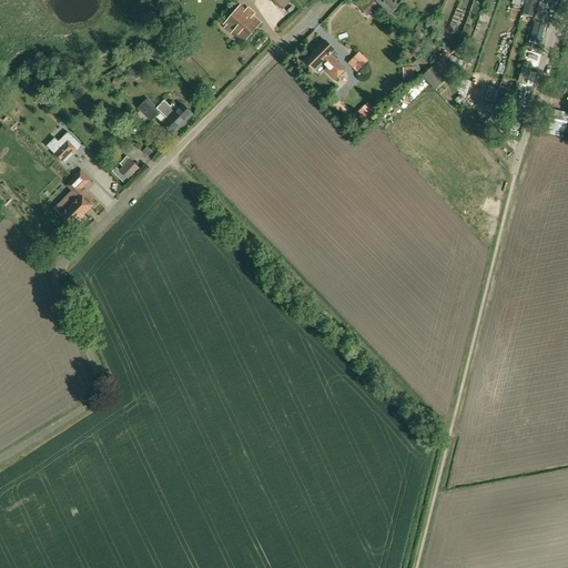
[(367,0),(359,9),(368,17),(378,6),(372,0),(367,0)]
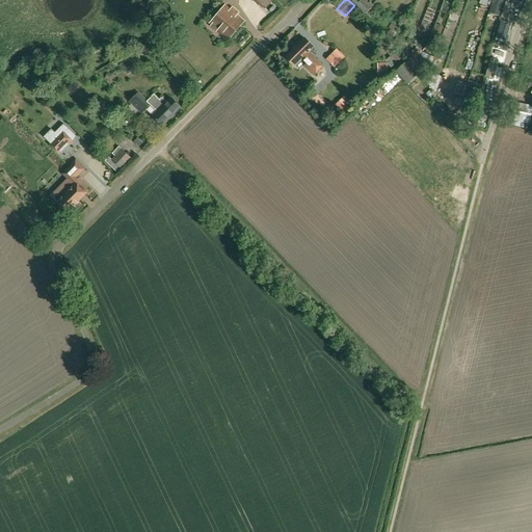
[(350,0),(365,14),(373,5),(374,4),(369,0),(350,0)]
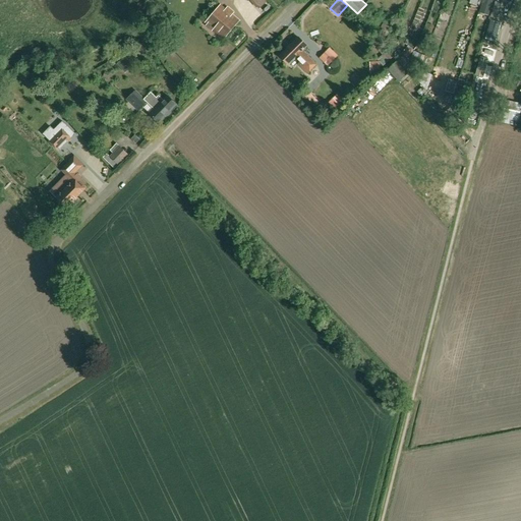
[(482,0),(478,12),(489,15),(494,0),(482,0)]
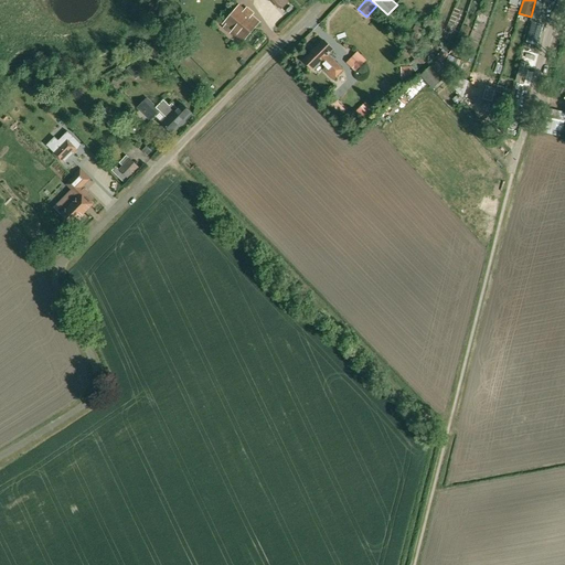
[(502,18),(514,20),(518,7),(505,3),(502,18)]
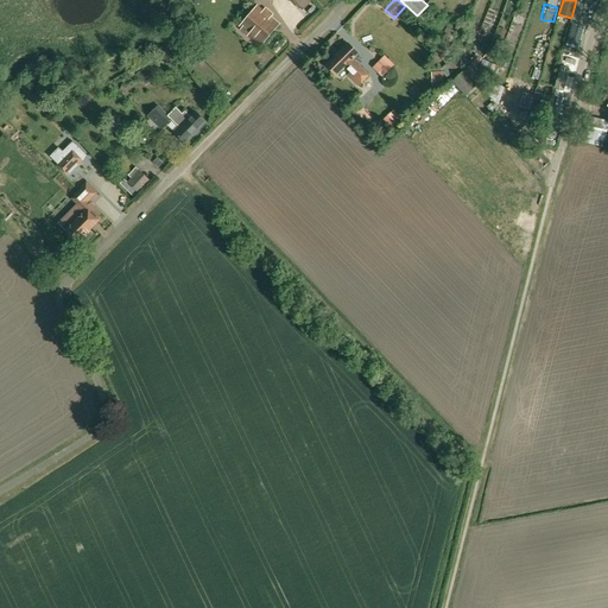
[(277,25),(257,7),(241,26),(244,27),(241,30),(247,35),(249,32),(263,43),(277,25)]
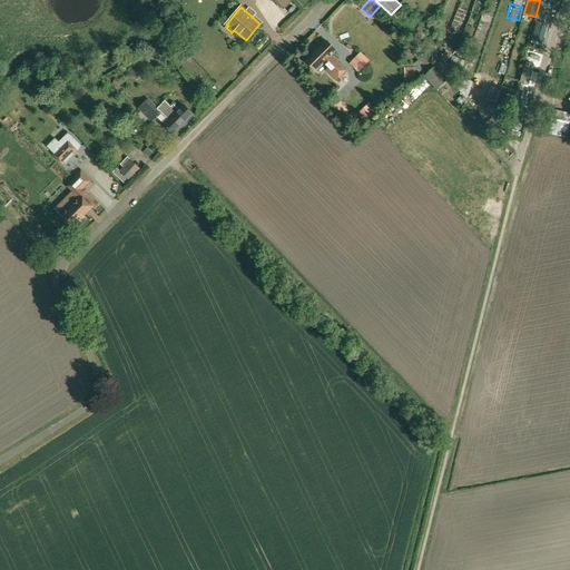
[(549,25),(536,21),(530,42),(543,46),(549,25)]
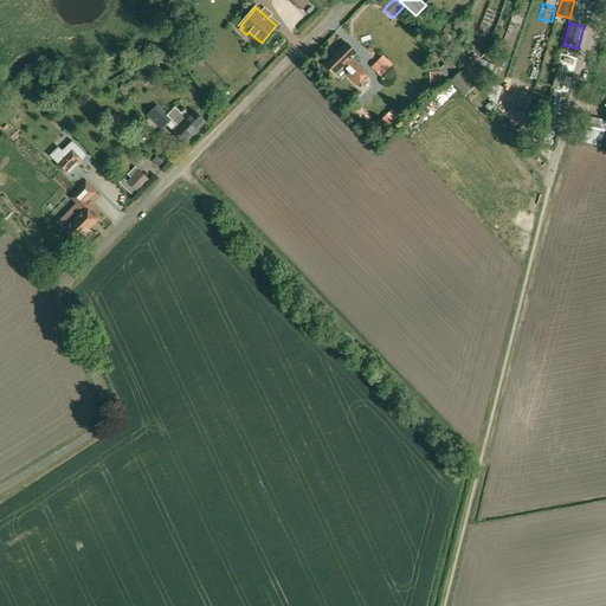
[(452,38),(455,32),(445,26),(443,32),(452,38)]
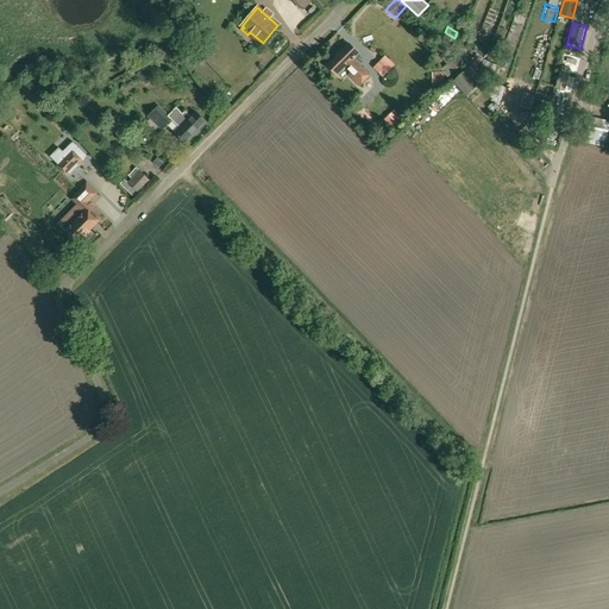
[(359,52),(350,43),(328,64),(338,75),(345,67),(351,73),(349,75),(359,86),(369,75),(353,60),(359,52)]
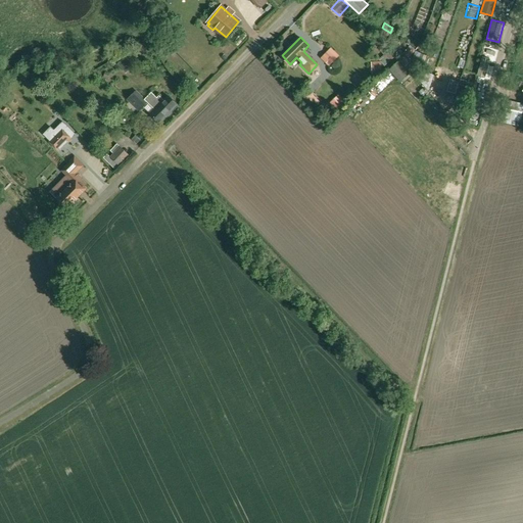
[(139,49),(145,53),(150,51),(151,47),(146,42),(141,43),(139,49)]
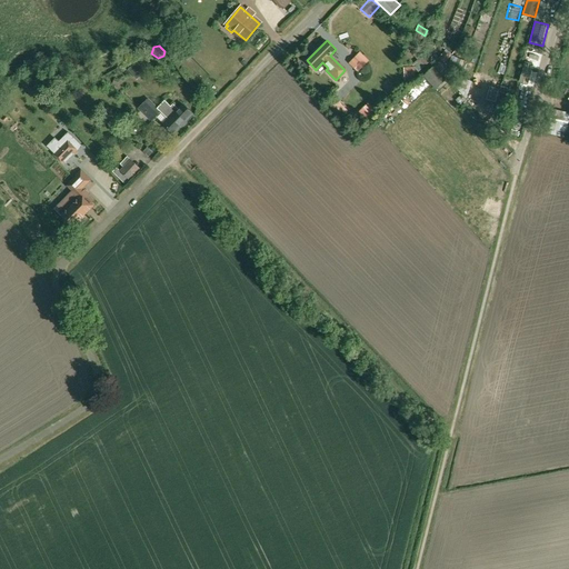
[(445,50),(438,57),(445,63),(451,57),(445,50)]
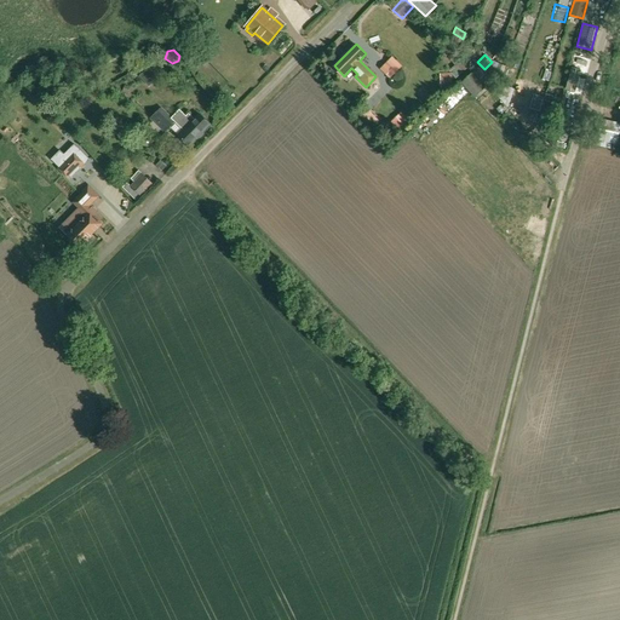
[(581,93),(590,59),(573,55),(564,90),(581,93)]
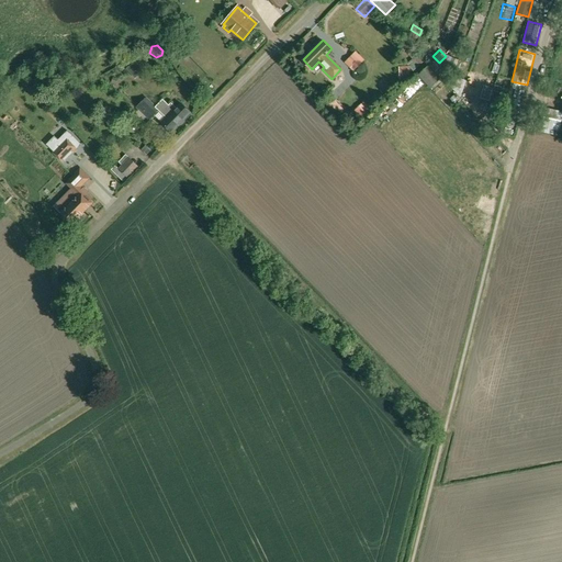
[(344,63),(353,70),(364,58),(355,51),(344,63)]
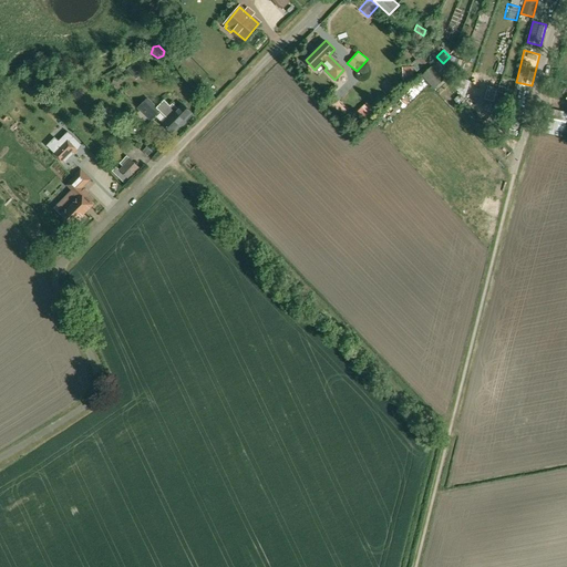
[(414,60),(416,69),(426,66),(424,58),(414,60)]
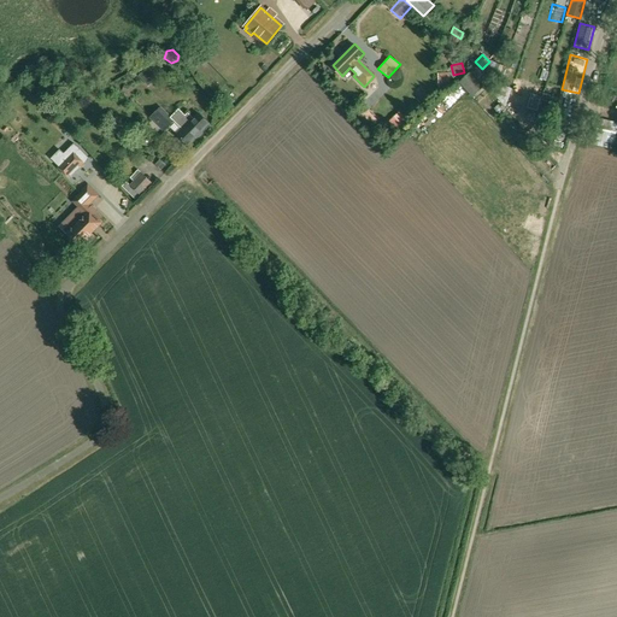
[(157,76),(148,68),(139,76),(148,84),(157,76)]
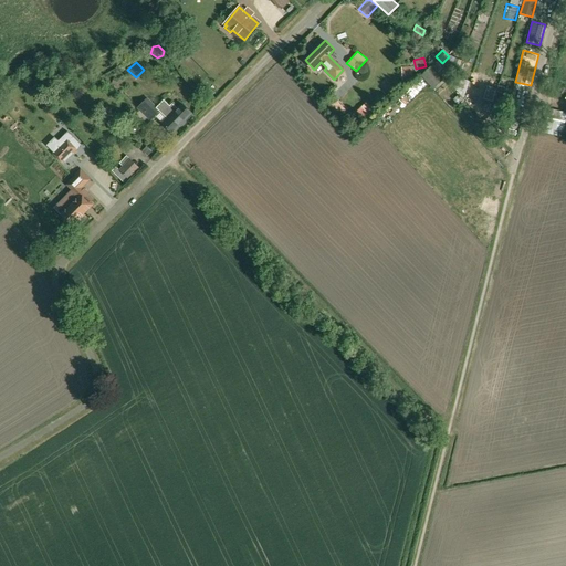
[(443,79),(432,66),(421,75),(433,88),(443,79)]
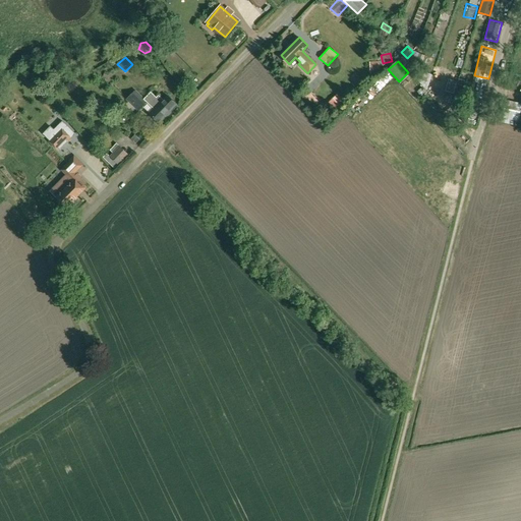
[(472,83),(459,78),(454,97),(460,99),(461,95),(468,97),(472,83)]
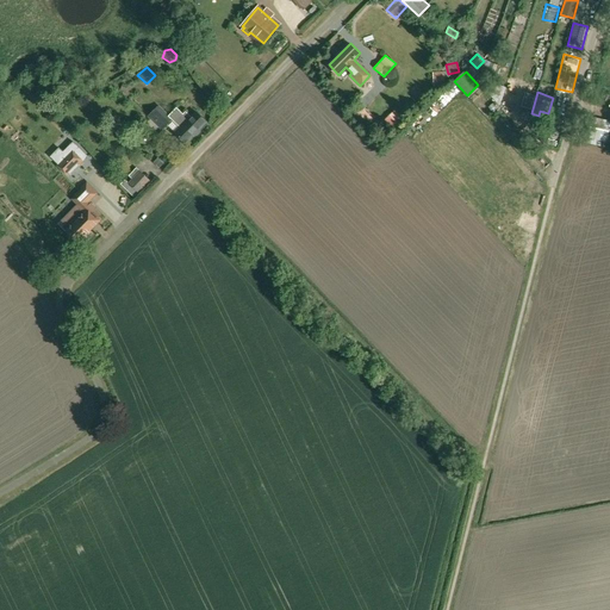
[(366,134),(374,125),(355,105),(347,112),(366,134)]
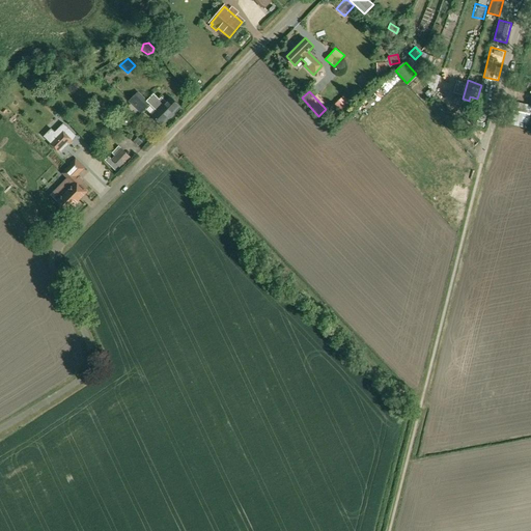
[(162,124),(169,117),(173,113),(179,107),(171,98),(167,102),(162,98),(161,99),(156,93),(148,101),(147,102),(150,105),(157,111),(152,115),(162,124)]
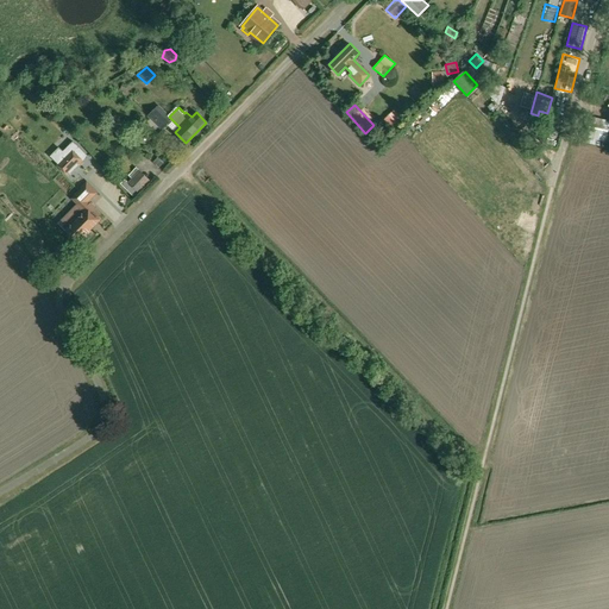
[(162,130),(168,125),(170,121),(156,108),(149,117),(151,119),(158,126),(162,130)]
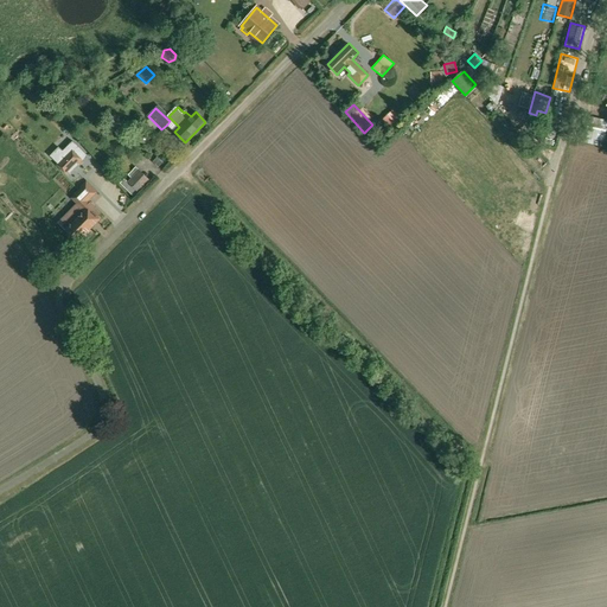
[(391,109),(383,119),(390,127),(400,117),(391,109)]
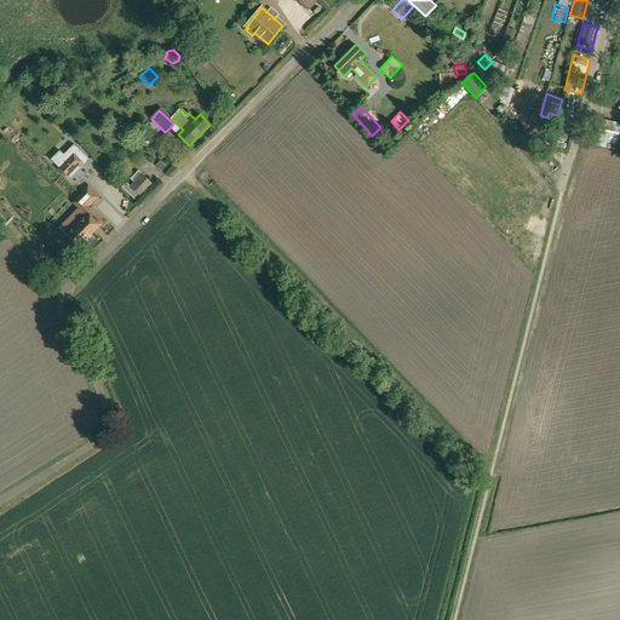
[(616,148),(619,121),(596,119),(592,145),(616,148)]
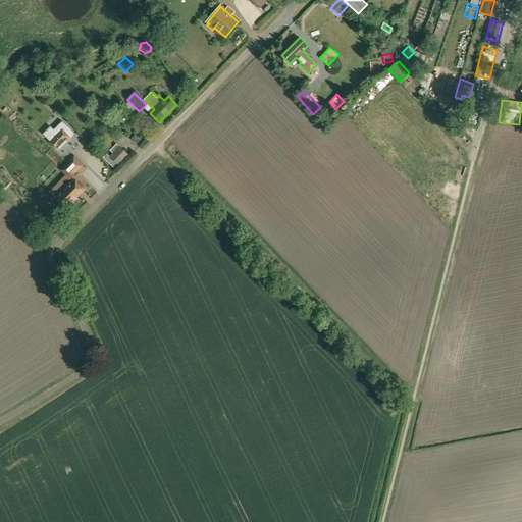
[(63,129),(67,125),(63,121),(54,131),(53,132),(54,132),(48,138),(51,141),(50,142),(58,151),(71,138),(63,129)]
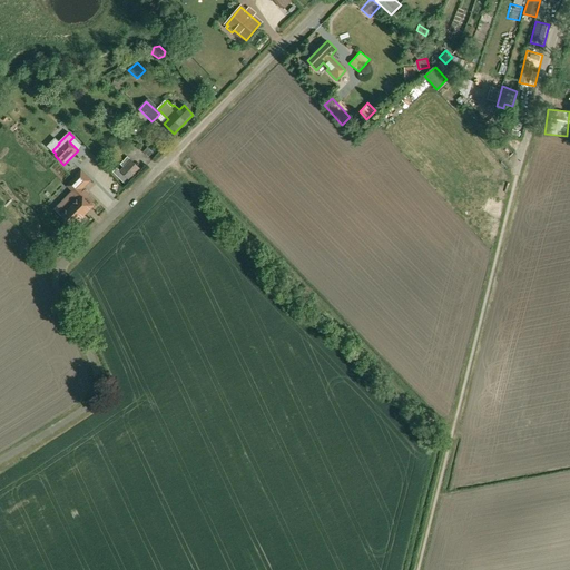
[(124,168),(131,160),(128,157),(120,164),(124,168)]
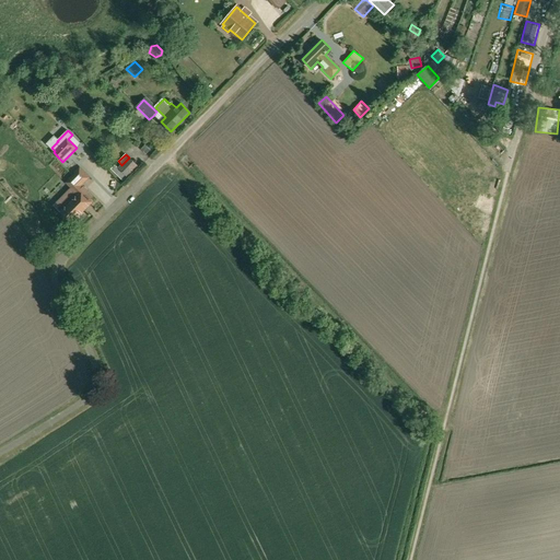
[(127,177),(118,168),(115,165),(111,170),(123,182),(127,177)]
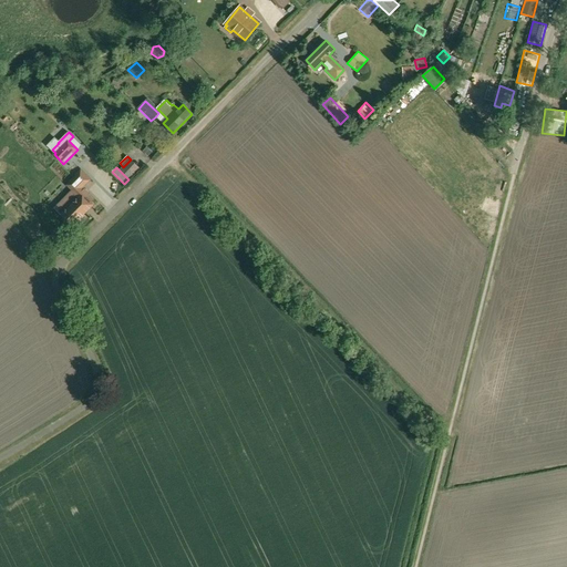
[(74,189),(72,192),(70,195),(73,198),(66,205),(69,207),(61,215),(73,227),(85,216),(84,215),(94,205),(92,202),(94,199),(82,187),(80,185),(84,182),(76,175),(76,176),(69,184),(74,189)]
